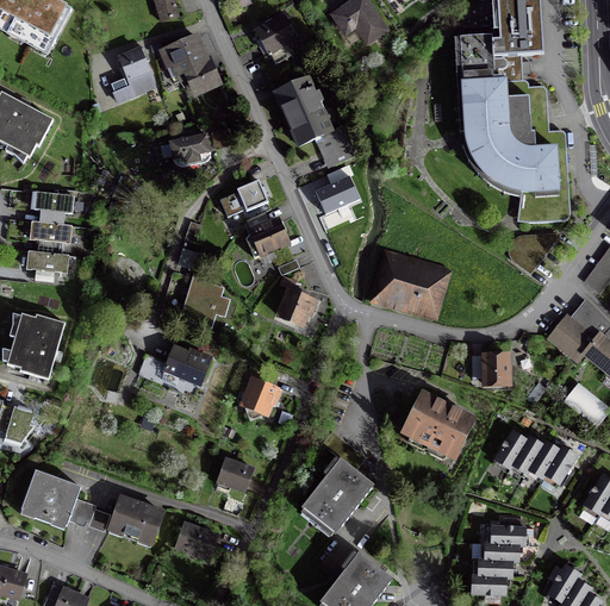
[(0,0),(0,14),(54,43),(73,6),(61,0),(0,0)]
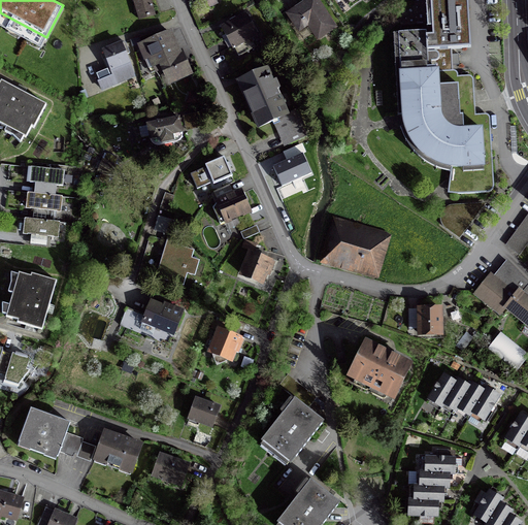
[(133,0),(138,18),(154,12),(150,0),(133,0)]
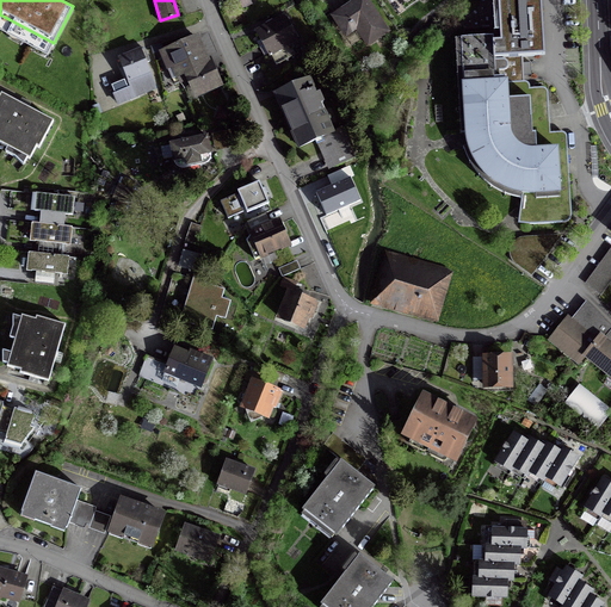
[(340,26),(351,19),(366,43),(388,29),(368,0),(351,0),(332,13),(340,26)]
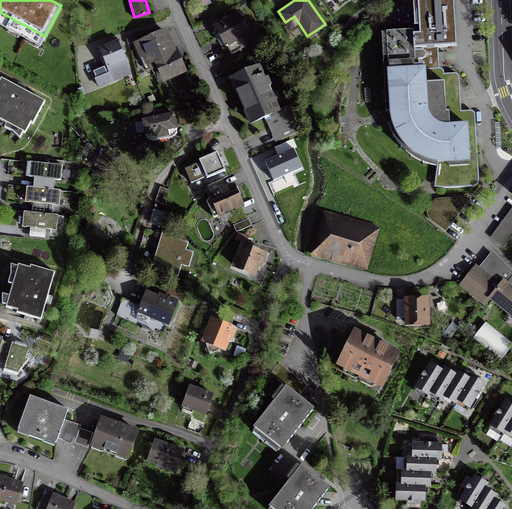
[(419,46),(439,45),(456,44),(453,0),(416,0),(418,29),(419,46)]
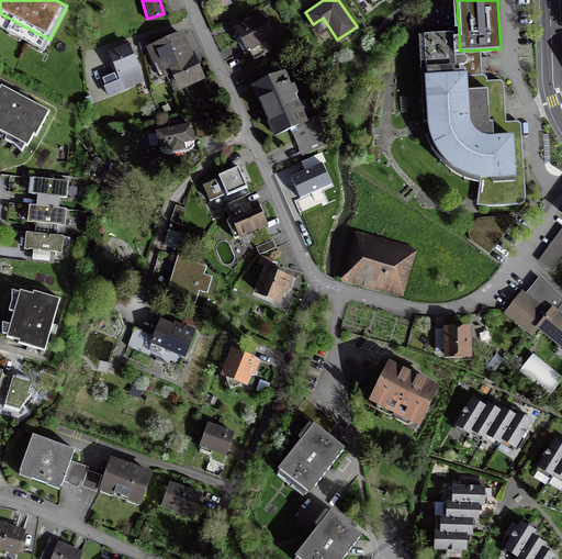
[(261,13),(235,28),(247,48),(248,48),(254,57),(271,48),(273,46),(268,37),(273,34),(261,13)]
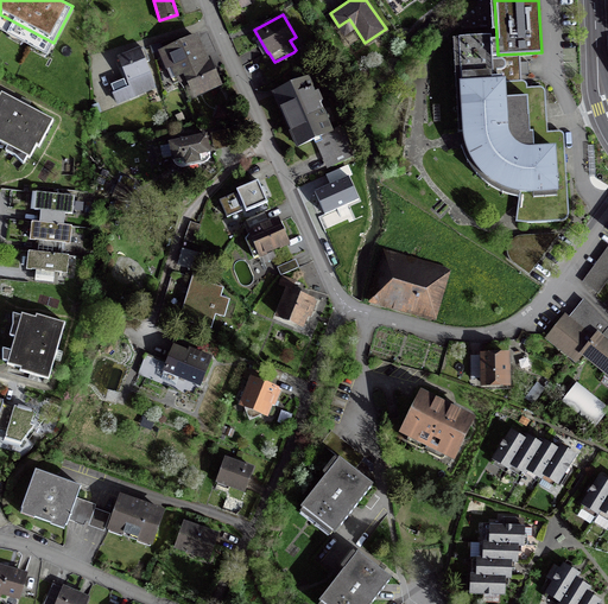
[(195,89),(215,80),(207,61),(201,63),(200,59),(206,57),(195,35),(165,49),(176,74),(187,70),(195,89)]
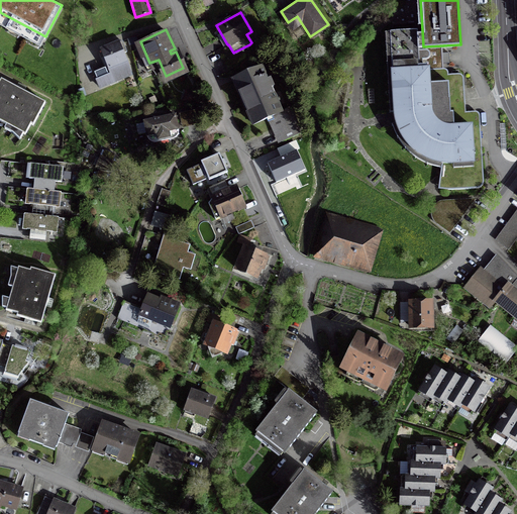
[(423,46),(422,29),(389,30),(389,31),(385,31),(390,110),(394,110),(396,121),(392,123),(398,137),(407,148),(417,157),(429,163),(437,165),(441,165),(437,187),(453,187),(477,186),(481,184),(483,179),(479,113),(478,111),(476,109),(464,110),(464,104),(462,77),(462,74),(458,72),(447,73),(446,69),(444,67),(443,45),(423,46)]
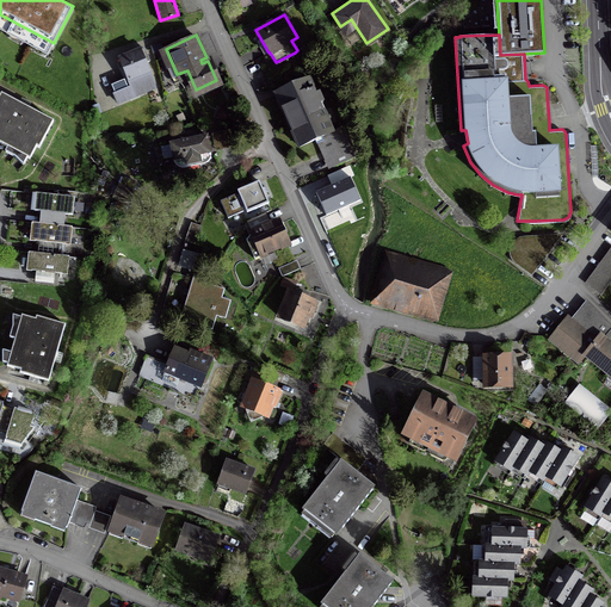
[(149,59),(143,47),(118,57),(127,75),(110,82),(117,100),(154,86),(148,68),(144,61),(149,59)]
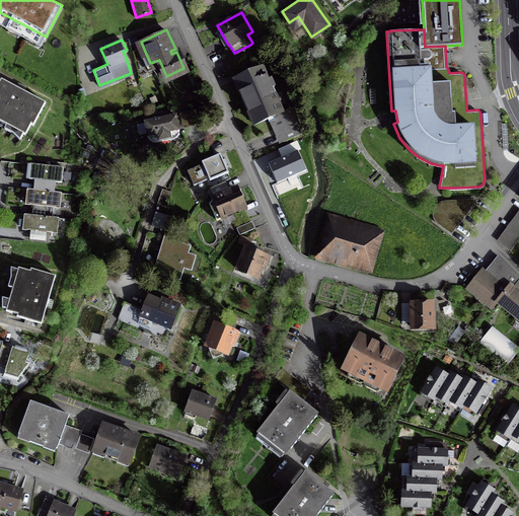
[(262,66),(234,78),(253,123),(275,114),(286,138),(301,131),(291,106),(282,111),(271,86),(274,85),(271,78),(268,79),(262,66)]
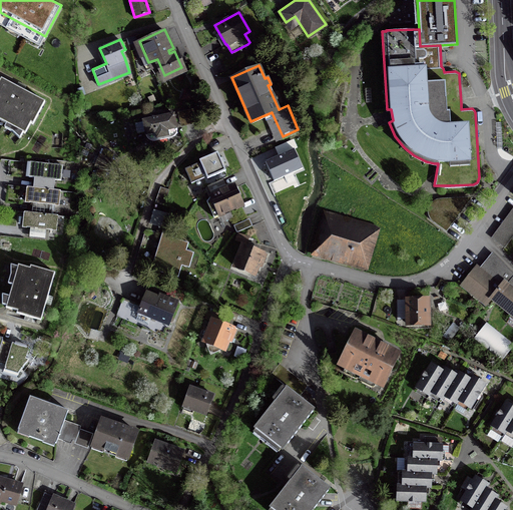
[(19,136),(22,130),(24,131),(30,121),(32,122),(44,99),(21,87),(0,76),(0,118),(6,121),(4,125),(12,129),(19,136)]
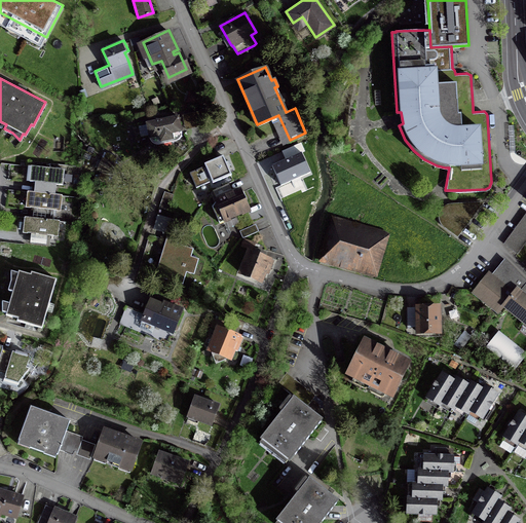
[(194,101),(197,90),(189,88),(187,99),(194,101)]
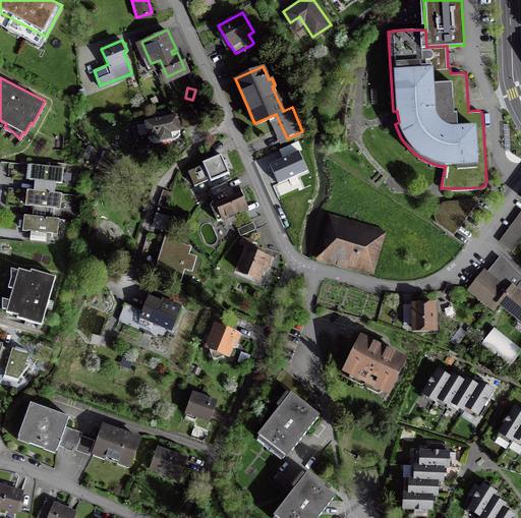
[(195,109),(181,112),(183,125),(198,122),(195,109)]
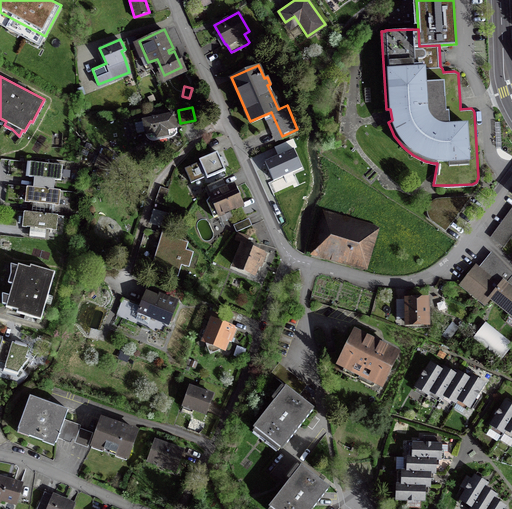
[(152,116),(142,118),(145,131),(156,136),(167,133),(176,124),(173,111),(157,115),(156,113),(152,114),(152,116)]
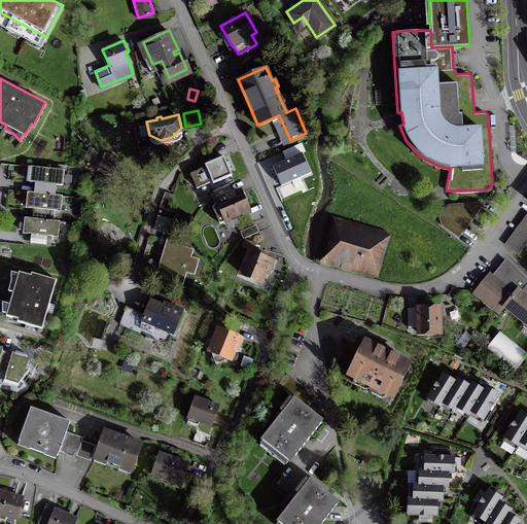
[(101,169),(109,172),(113,174),(117,165),(113,163),(116,154),(106,150),(103,159),(101,158),(101,159),(98,167),(98,168),(101,169)]
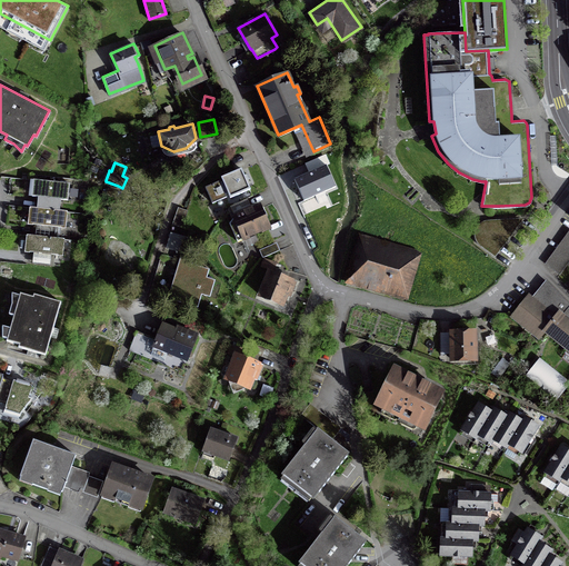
[(325,164),(295,177),(303,198),(335,185),(325,164)]
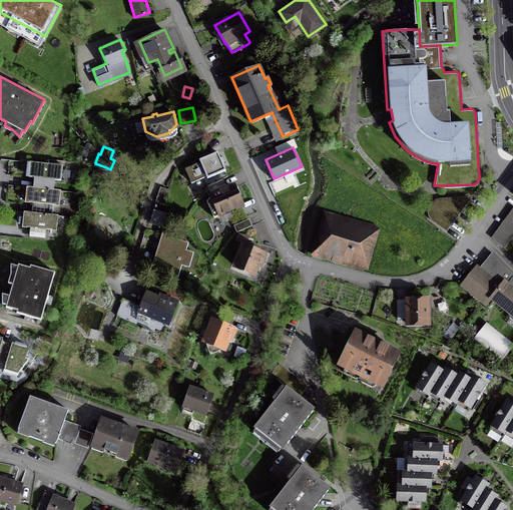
[(219,156),(216,151),(199,158),(200,162),(198,163),(197,161),(184,166),(190,181),(203,175),(202,173),(205,172),(206,175),(224,168),(221,162),(220,160),(223,158),(222,155),(219,156)]
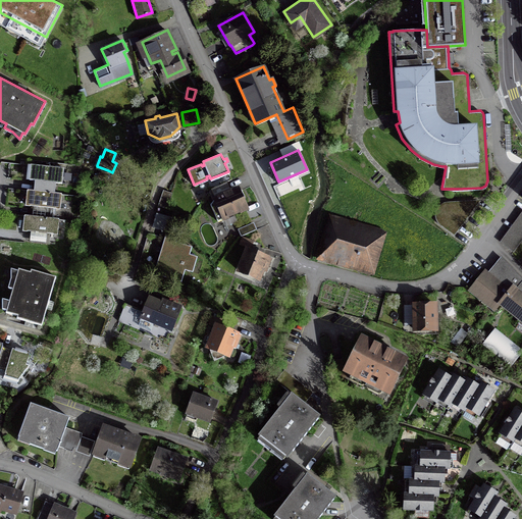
[(63,166),(31,163),(29,178),(36,178),(35,182),(35,190),(51,191),(52,180),(61,182),(63,166)]
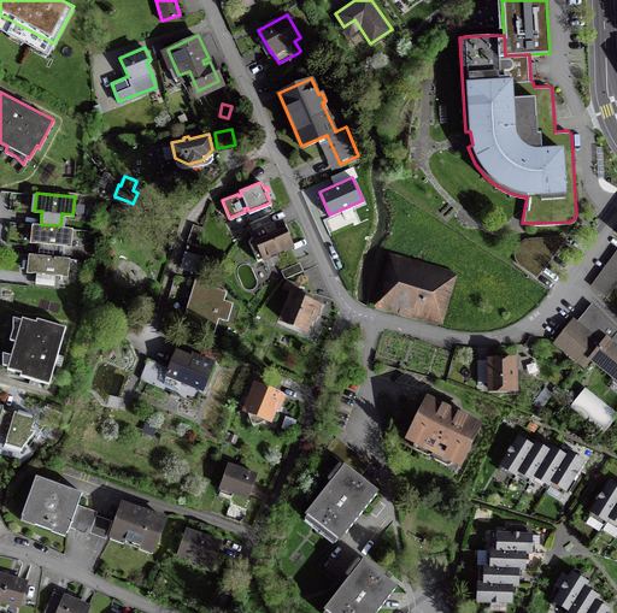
[(251,237),(248,241),(257,259),(291,245),(285,233),(288,231),(285,222),(281,224),(280,222),(272,225),(272,223),(266,227),(265,223),(271,220),(268,212),(248,220),(246,224),(251,237)]
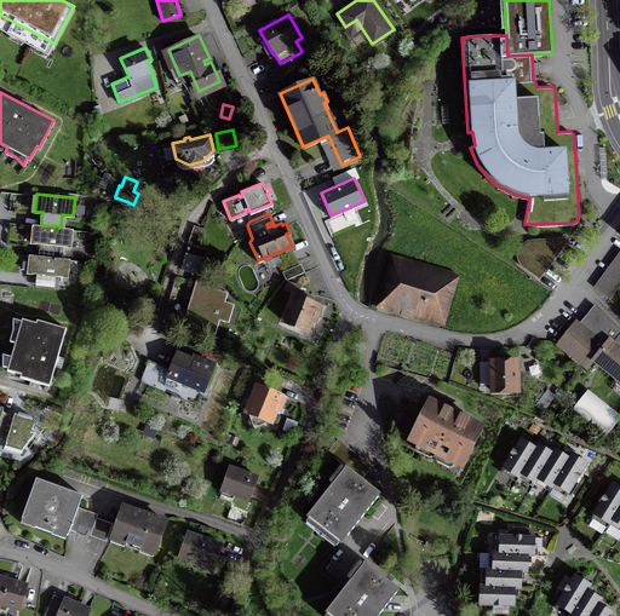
[(41,225),(33,224),(30,242),(41,243),(70,246),(73,228),(61,226),(41,225)]
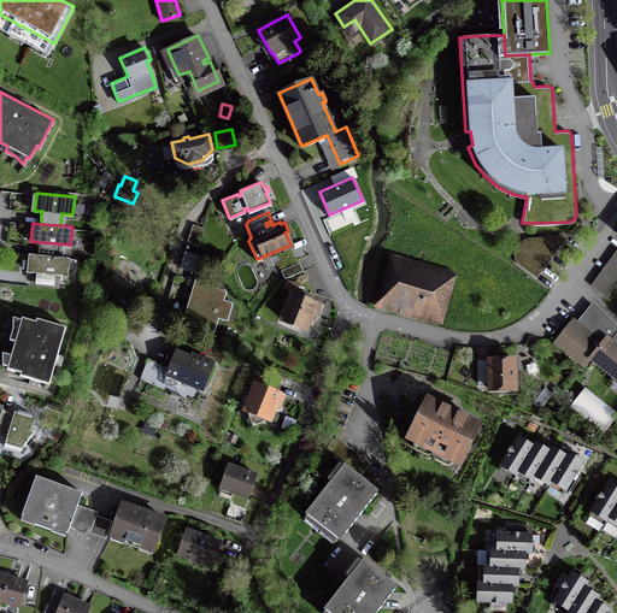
[(201,225),(193,223),(187,241),(195,243),(201,225)]
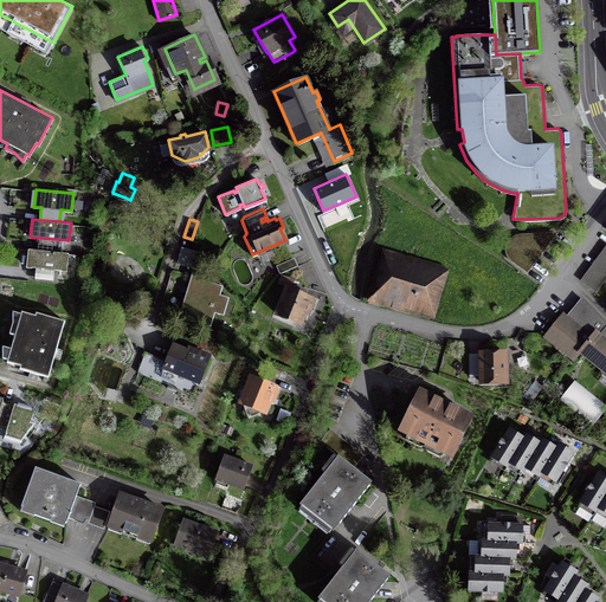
[(528,270),(556,230),(514,232),(507,241),(508,256),(528,270)]
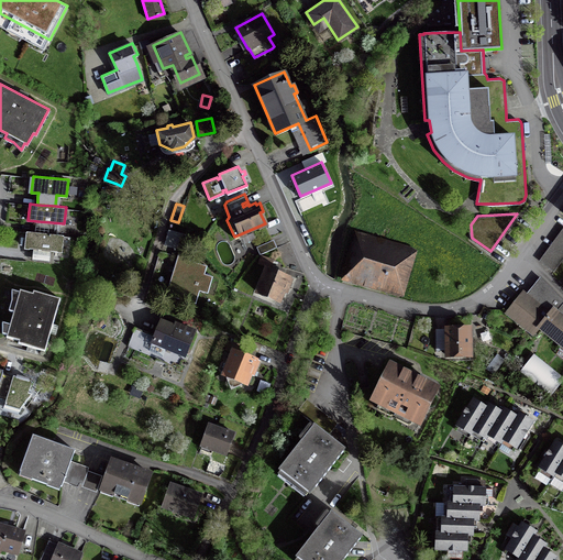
[(562,254),(562,227),(540,259),(553,268),(562,254)]
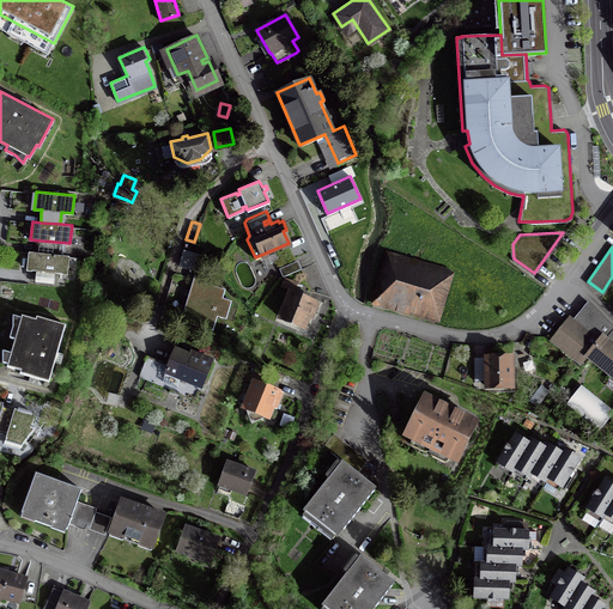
[(383,259),(374,292),(411,303),(410,306),(434,314),(445,273),(426,268),(429,262),(387,250),(383,259)]
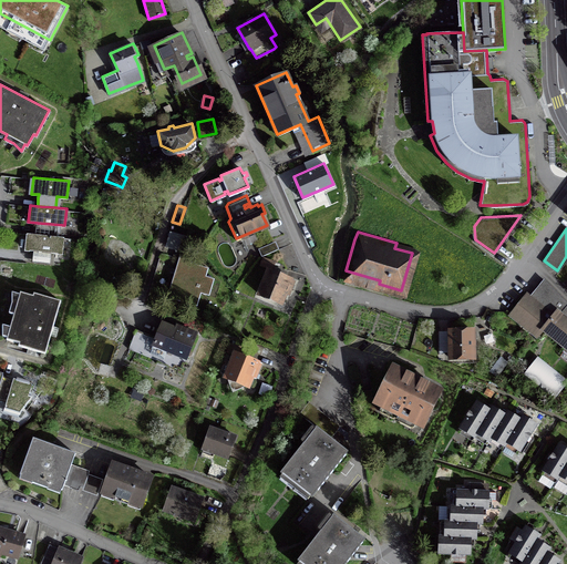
[(62,237),(27,233),(26,248),(34,249),(61,253),(62,237)]
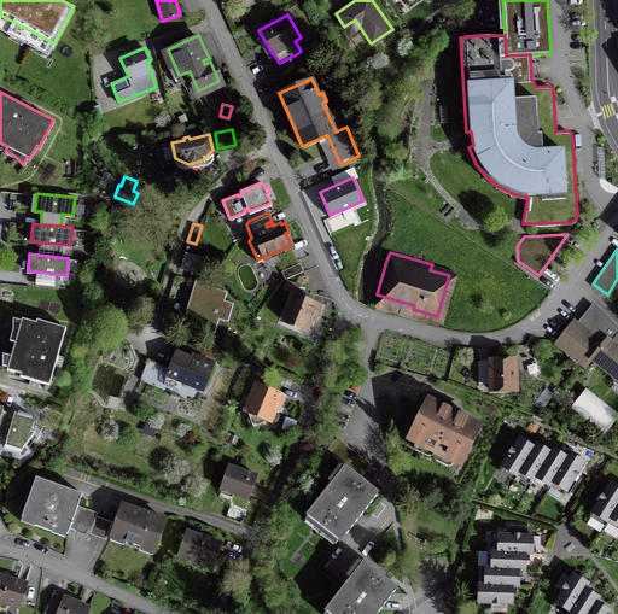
[(301,270),(297,262),(281,269),(285,278),(301,270)]
